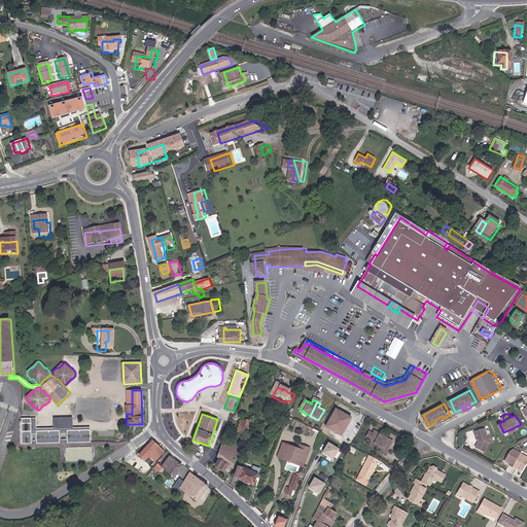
[(437,425),(445,421),(444,418),(442,416),(434,420),(435,422),(437,425)]
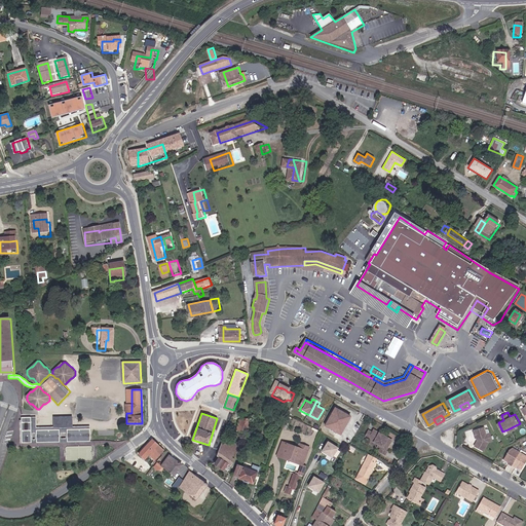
[(20,420),(20,443),(90,442),(89,426),(73,426),(72,417),(53,417),(53,427),(36,427),(36,417),(22,417),(22,420),(20,420)]
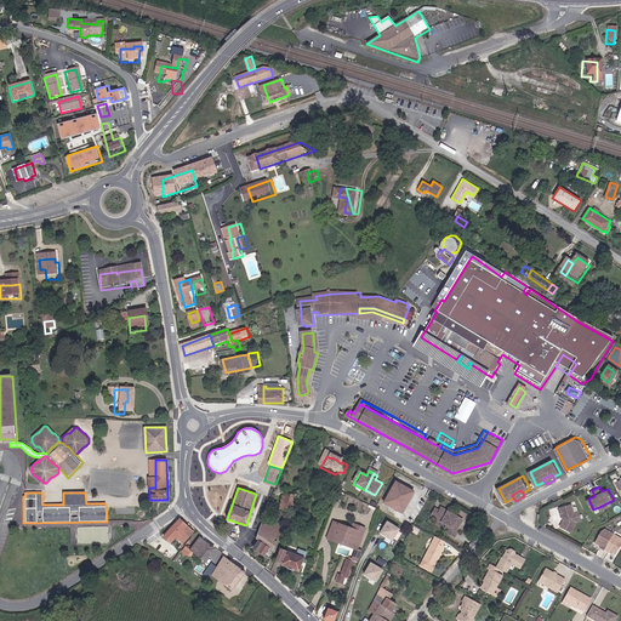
[(289,523),(292,524),(301,501),(286,495),(281,510),(292,513),(289,523)]
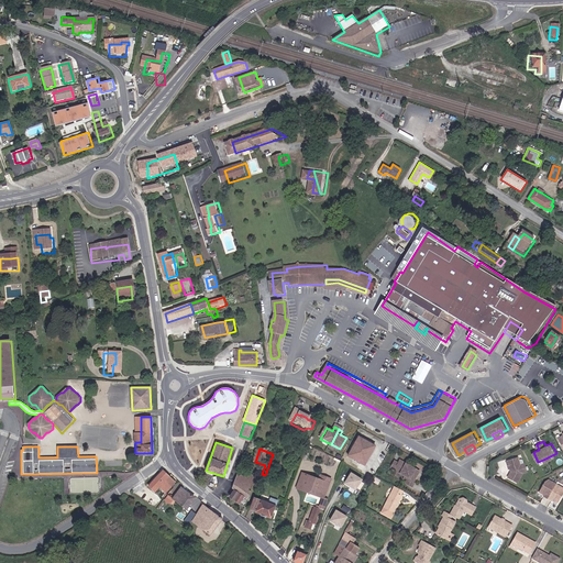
[(361,461),(376,468),(383,456),(378,454),(376,457),(375,457),(376,455),(373,453),(374,452),(366,449),(361,461)]
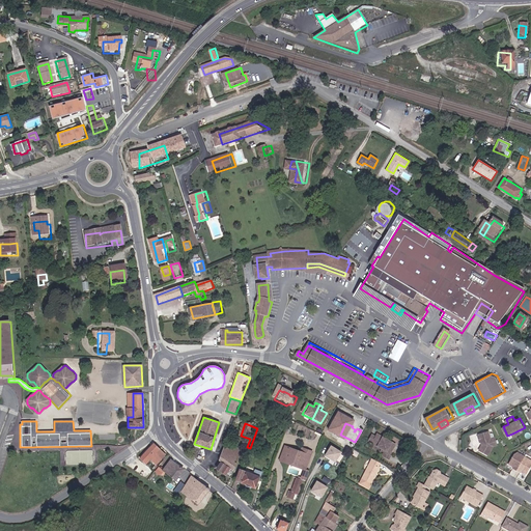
[(495,445),(498,444),(494,431),(490,432),(488,430),(480,434),(481,435),(478,436),(480,442),(482,441),(482,443),(484,442),(485,443),(483,444),(484,445),(483,445),(480,450),(488,454),(495,445)]
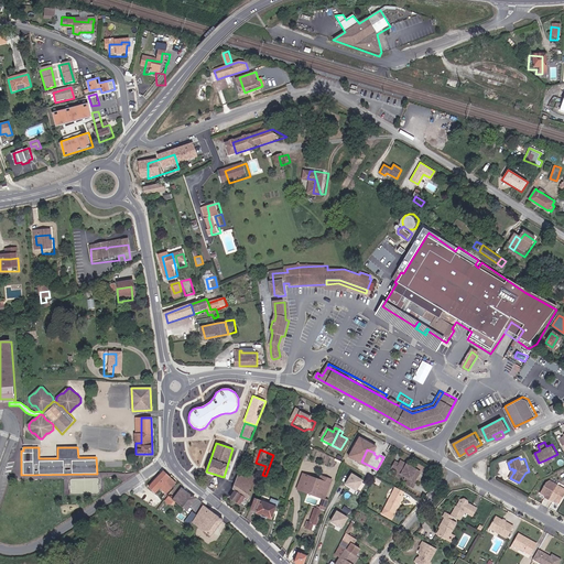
[(416,474),(416,473),(400,464),(398,467),(394,465),(390,473),(408,483),(405,487),(413,491),(415,488),(413,487),(420,476),(416,474)]
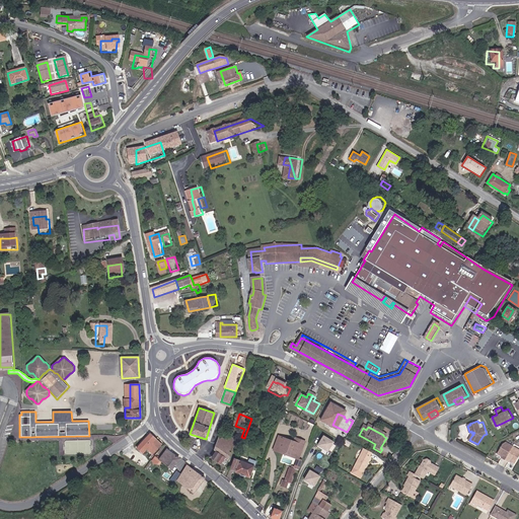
[(152,454),(157,448),(159,449),(163,445),(150,434),(137,448),(143,454),(147,449),(152,454)]
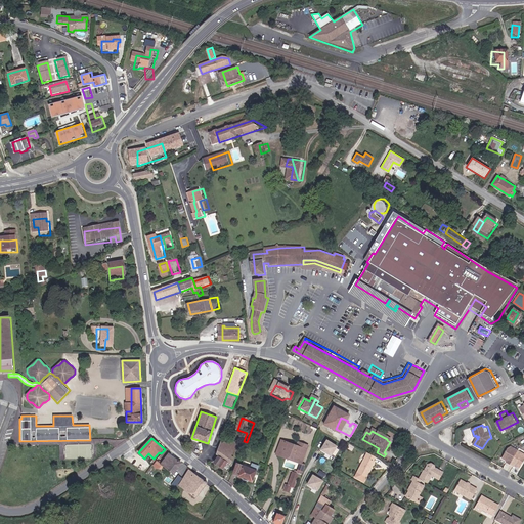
[(333,456),(340,445),(328,438),(321,449),(333,456)]
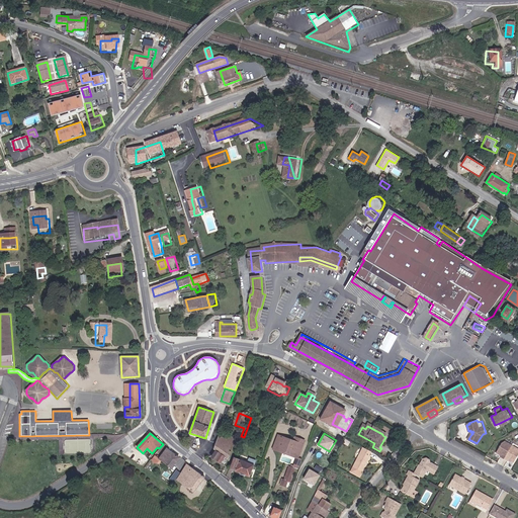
[(234,449),(233,448),(236,437),(231,435),(230,439),(222,436),(214,453),(218,454),(213,461),(227,470),(232,462),(231,461),(233,456),(232,455),(234,449)]
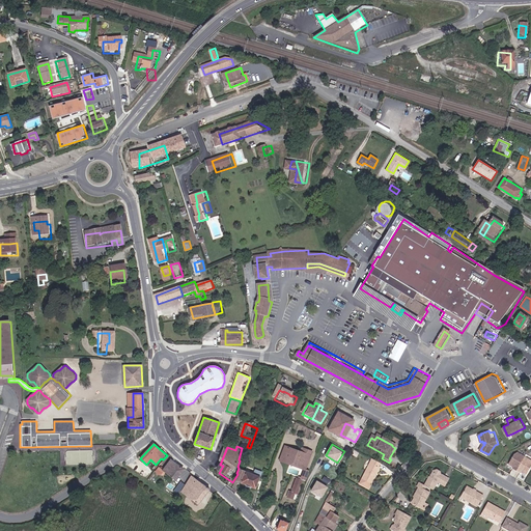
[(295,466),(299,454),(285,449),(280,464),(288,466),(289,463),(295,466)]
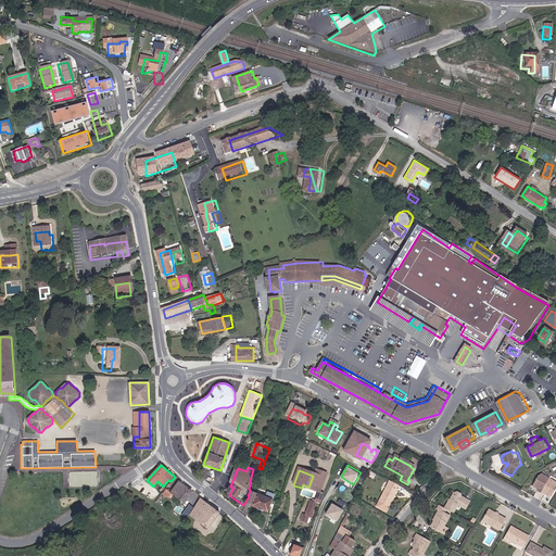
[(546,491),(552,494),(555,487),(555,480),(542,472),(536,475),(532,483),(539,488),(538,489),(545,493),(546,491)]
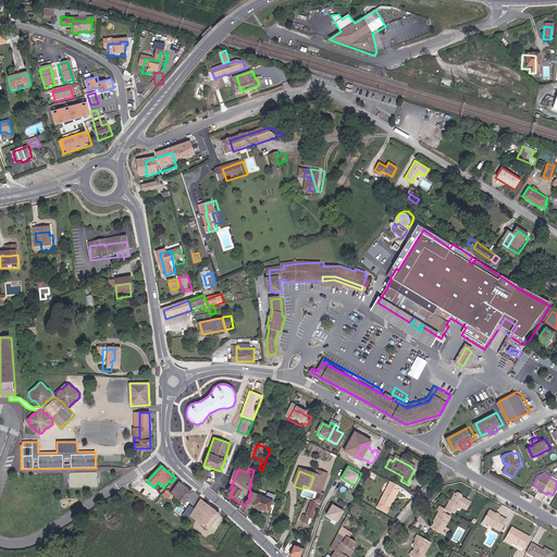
[(311,493),(320,496),(325,481),(313,477),(309,489),(312,490),(311,493)]
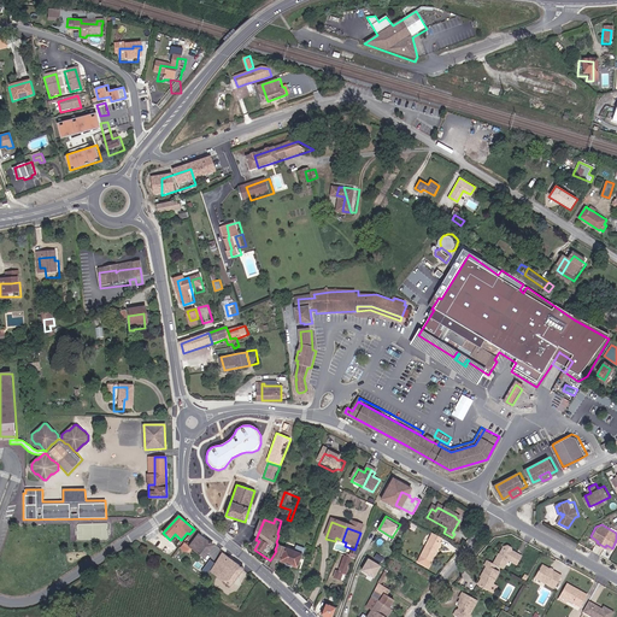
[(197,548),(209,557),(218,546),(204,535),(194,546),(192,550),(194,552),(197,548)]
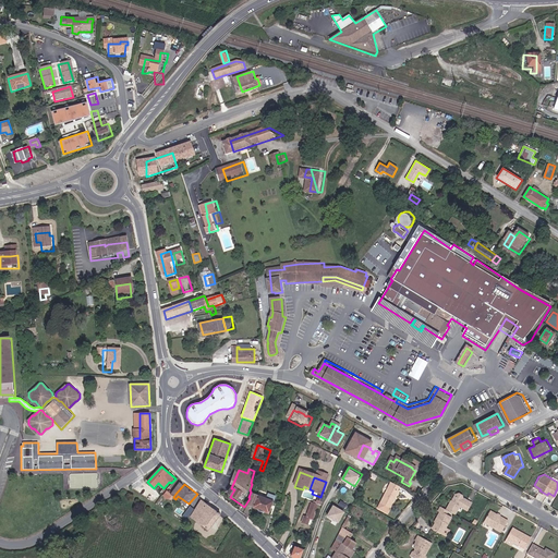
[(401,487),(392,484),(379,510),(389,516),(396,501),(395,501),(396,499),(397,499),(400,493),(399,492),(401,487)]
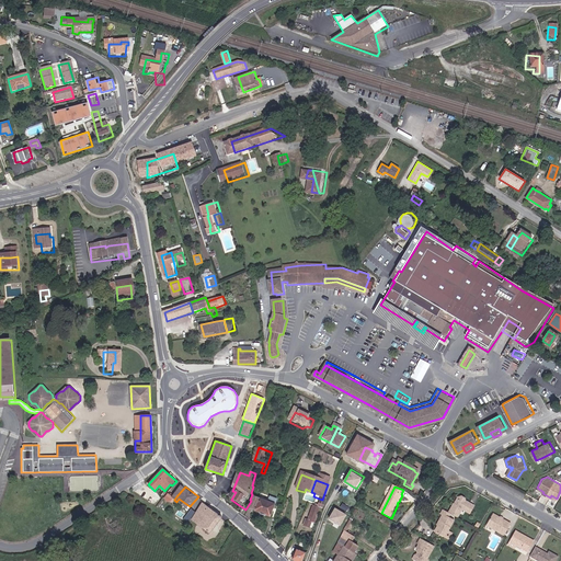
[(172,502),(174,500),(176,496),(172,493),(168,499),(172,502)]
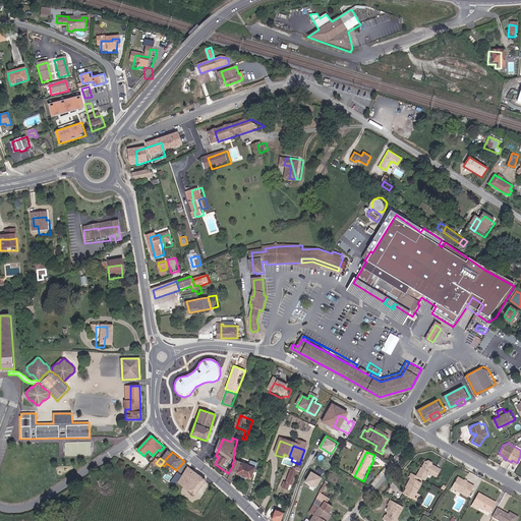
[(238,478),(252,483),(256,471),(250,468),(237,464),(233,474),(239,477),(238,478)]
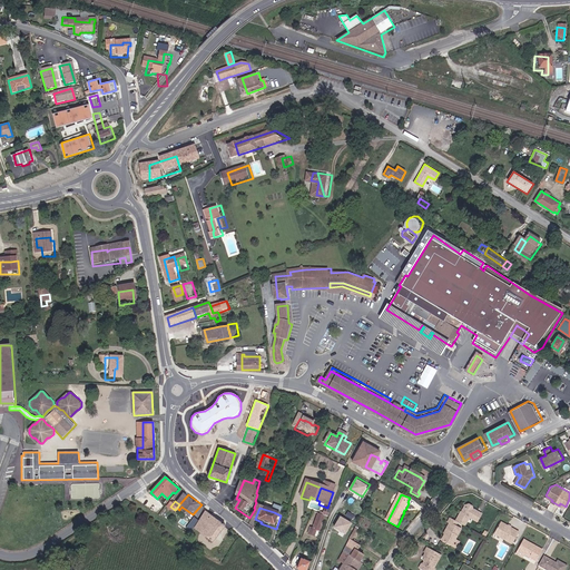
[(324,519),(328,520),(333,510),(327,508),(324,519)]
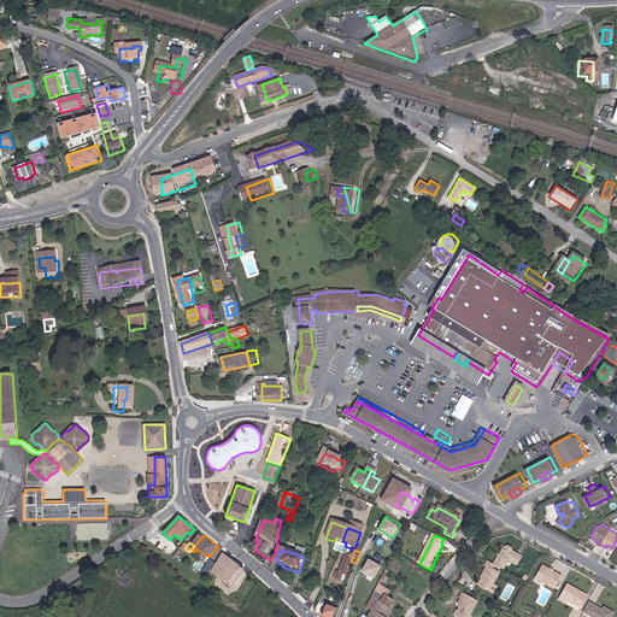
[(229,551),(223,558),(216,570),(235,585),(242,574),(247,566),(229,551)]
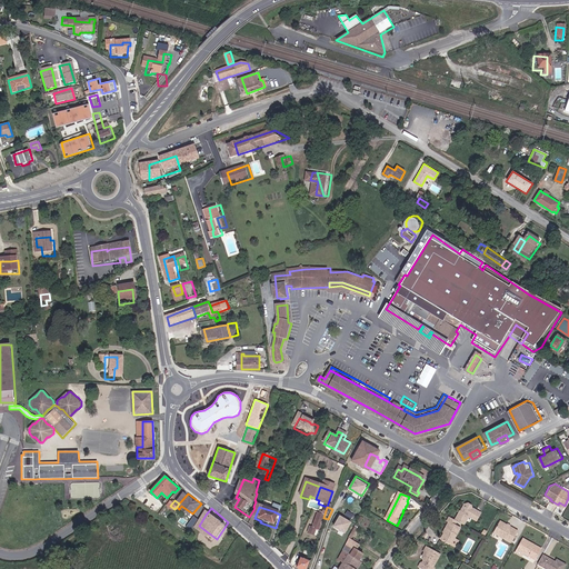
[(449,525),(457,529),(461,520),(469,525),(473,517),(470,515),(469,516),(465,513),(465,510),(460,508),(456,509),(457,513),(455,518),(452,516),(448,525),(449,525)]
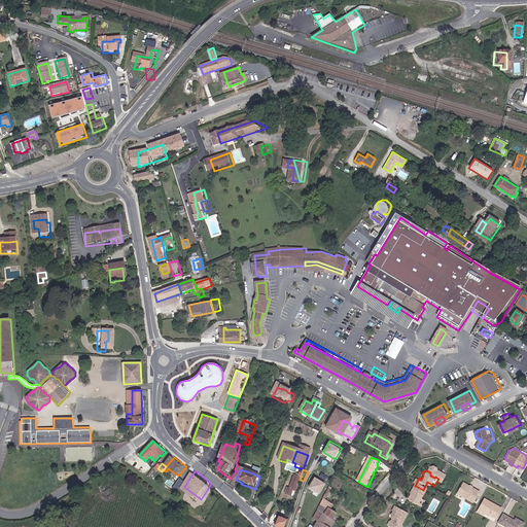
[(315,477),(310,488),(322,493),(327,482),(315,477)]
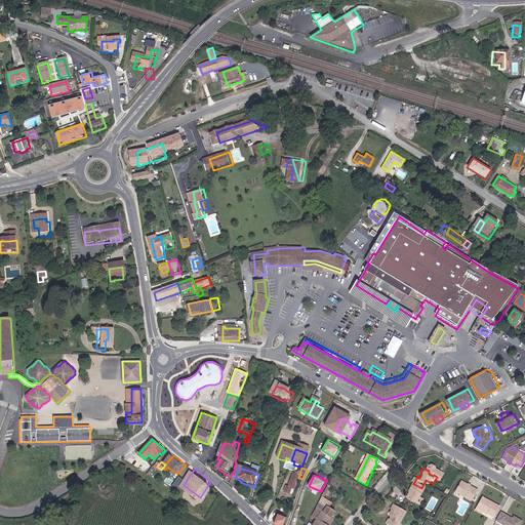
[(299,480),(303,481),(303,479),(298,478),(294,476),(293,478),(290,485),(297,487),(299,480)]
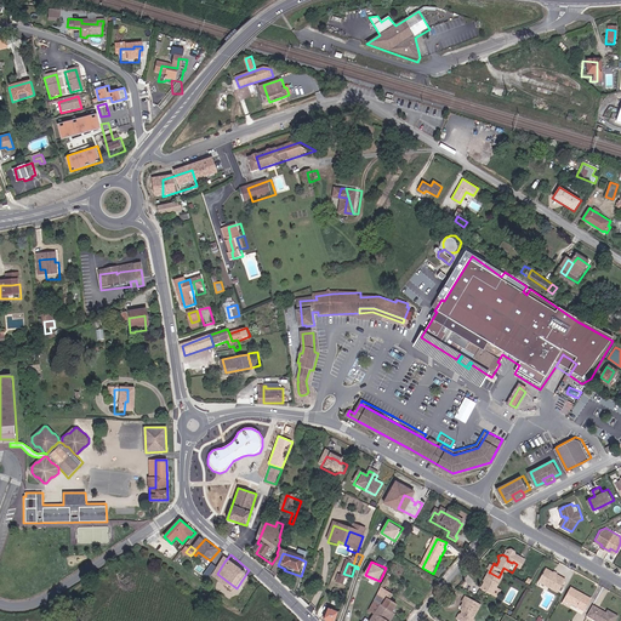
[(558,590),(565,577),(546,567),(539,580),(558,590)]
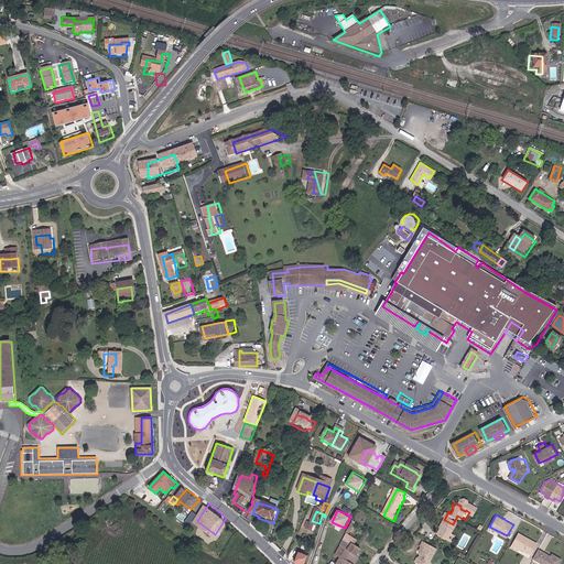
[(441,539),(447,527),(443,524),(445,520),(444,520),(437,517),(435,520),(436,521),(433,529),(435,530),(434,532),(433,532),(430,539),(438,544),(441,539)]
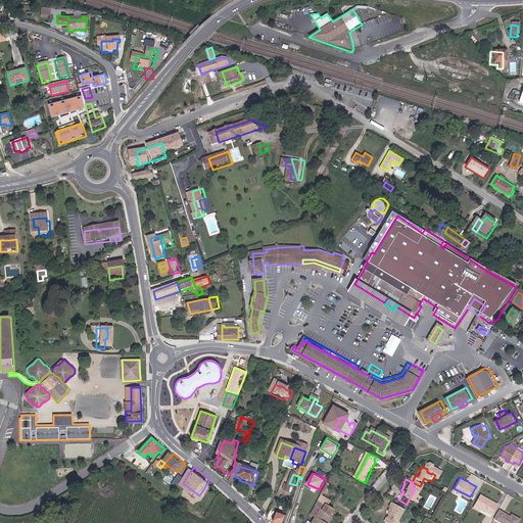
[(284,492),(290,494),(292,488),(295,489),(296,485),(289,483),(288,486),(286,485),(284,492)]
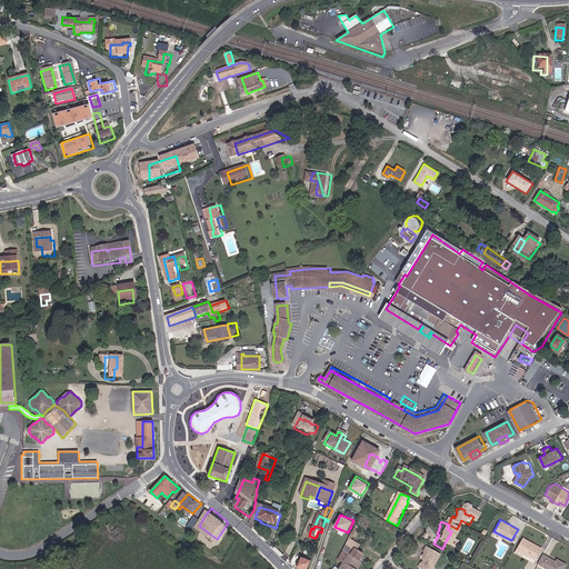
[(366,559),(358,555),(366,543),(360,539),(361,537),(356,533),(346,553),(355,559),(362,563),(366,559)]
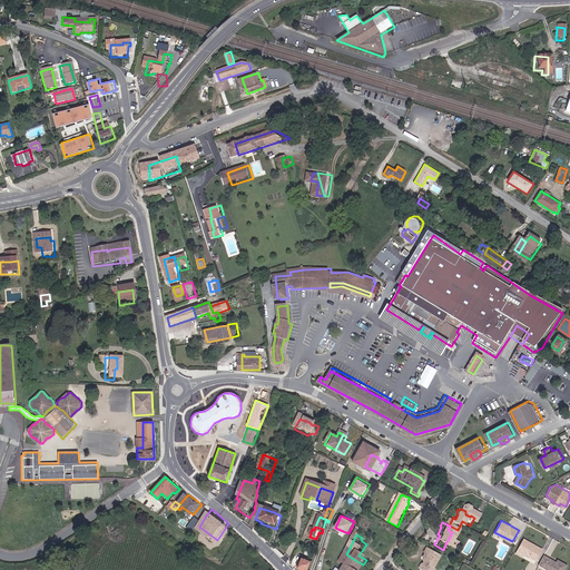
[(522,541),(516,553),(523,557),(524,553),(536,560),(541,549),(534,546),(533,548),(522,541)]
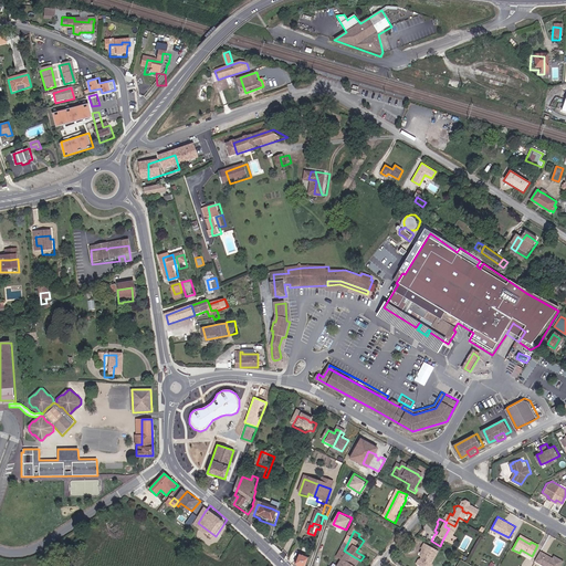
[(447,549),(449,544),(442,541),(440,546),(447,549)]
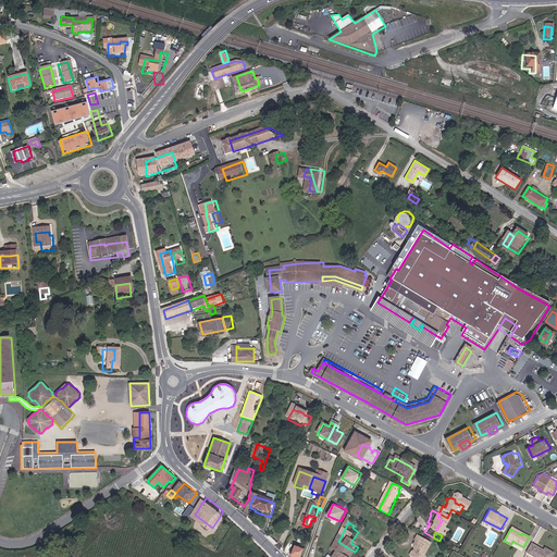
[(418,556),(423,547),(410,541),(407,545),(408,545),(406,549),(408,549),(410,552),(408,553),(406,556),(405,556),(418,556)]
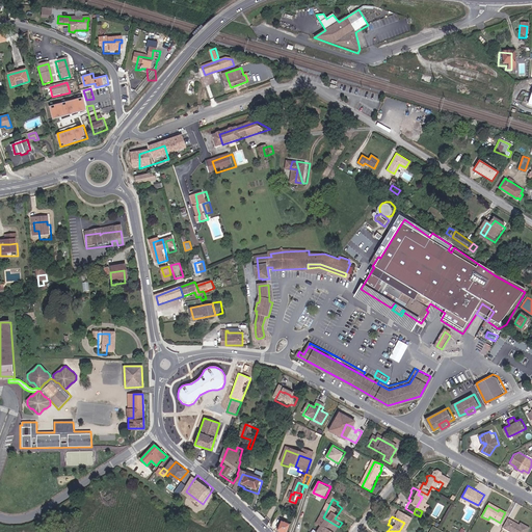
[(502,528),(508,531),(525,531),(528,528),(520,523),(517,525),(515,524),(507,519),(502,528)]
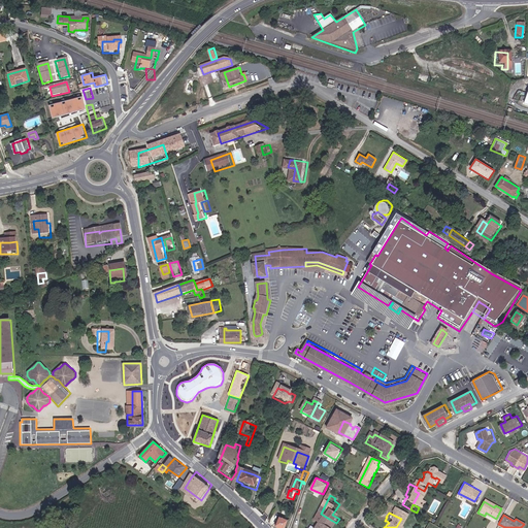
[(276,527),(286,527),(289,522),(285,521),(285,519),(283,518),(282,520),(281,520),(276,527)]
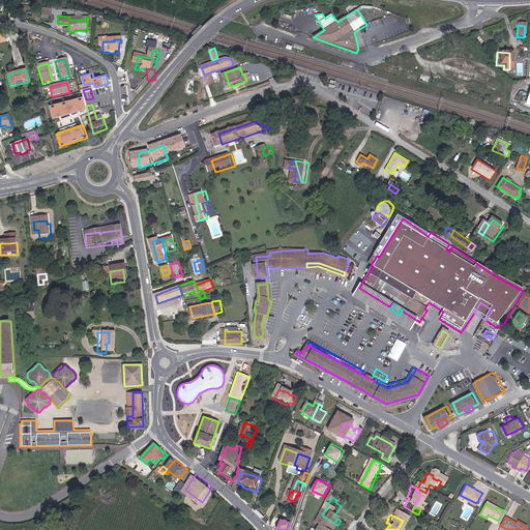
[(335,529),(339,526),(337,525),(330,521),(323,529),(335,529)]
